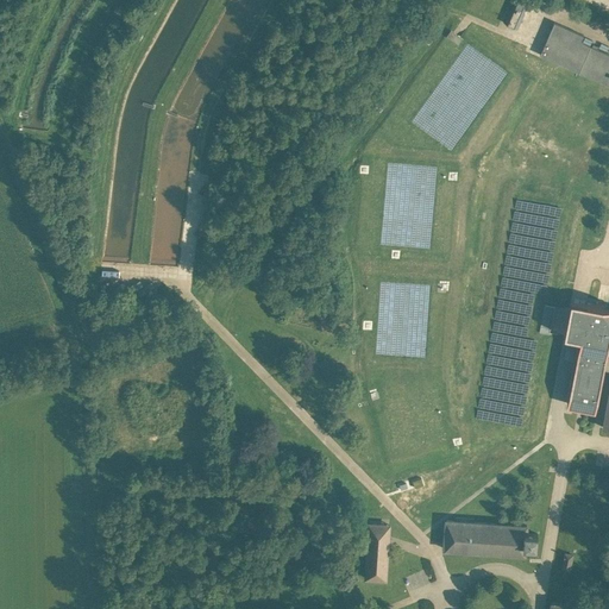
[(513,0),(503,22),(518,29),(529,0),(513,0)]
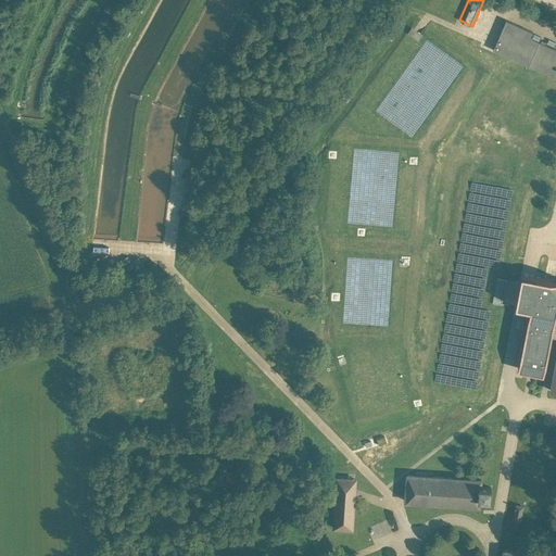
[(506,20),(493,50),(555,77),(555,48),(530,37),(532,32),(506,20)]
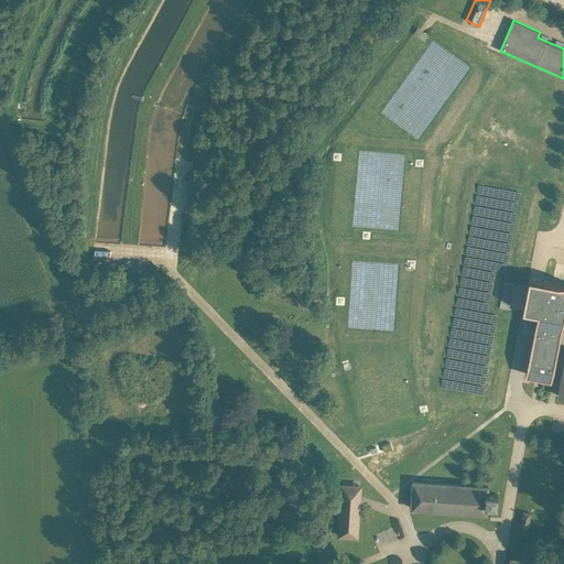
[(429,35),(420,30),(418,28),(413,33),(424,42),(429,35)]
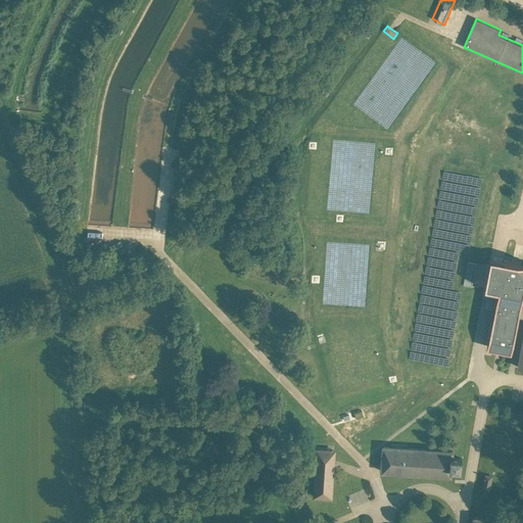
[(383,31),(325,111),(343,125),(393,130),(440,64),(397,33),(393,39),(383,31)]
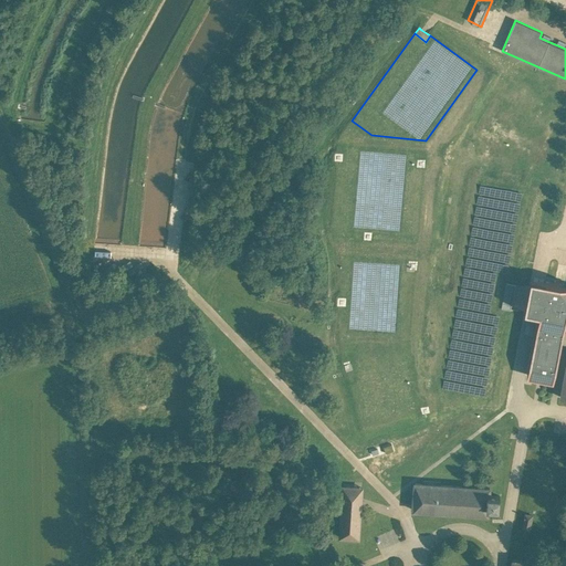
[(337,147),(329,236),(416,243),(423,155),(337,147)]
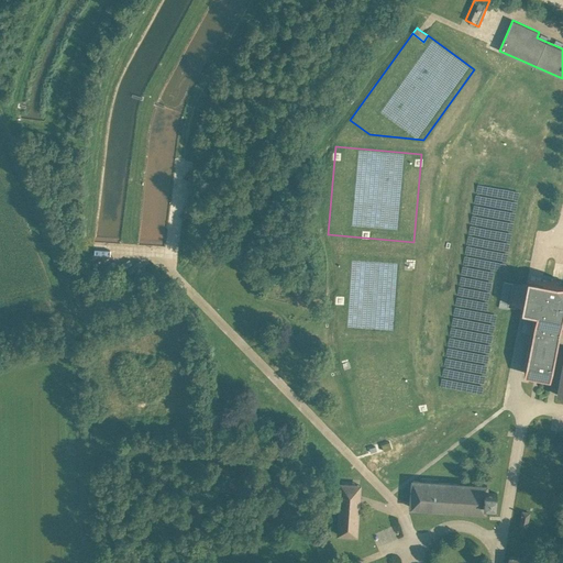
[(475,181),(455,285),(500,294),(504,279),(512,280),(530,191),(526,190),(475,181)]
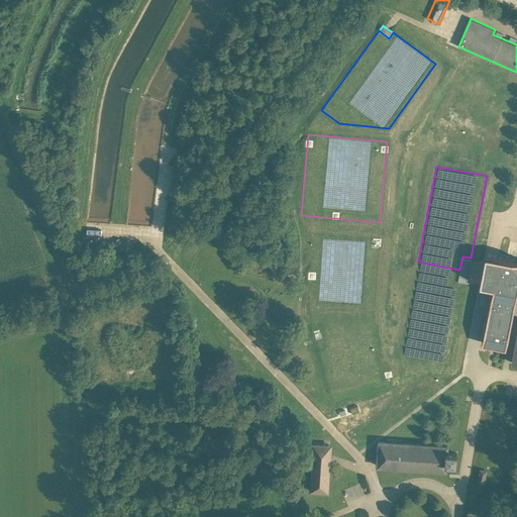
[(314,236),(308,301),(372,307),(378,241),(314,236)]
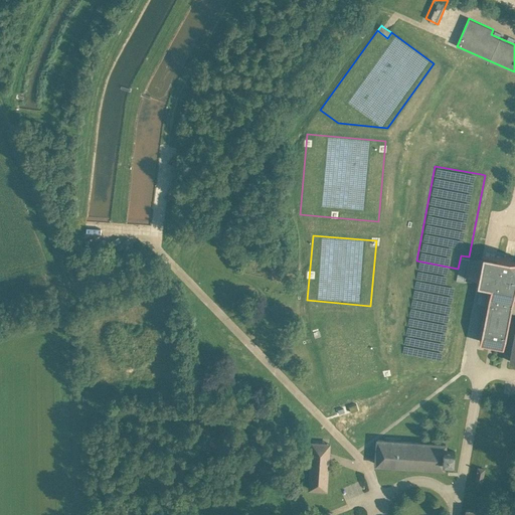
[(514,296),(513,296),(514,284),(514,258),(483,252),(477,283),(490,286),(479,344),(503,349),(510,312),(514,313),(514,332),(510,361),(514,361),(514,296)]
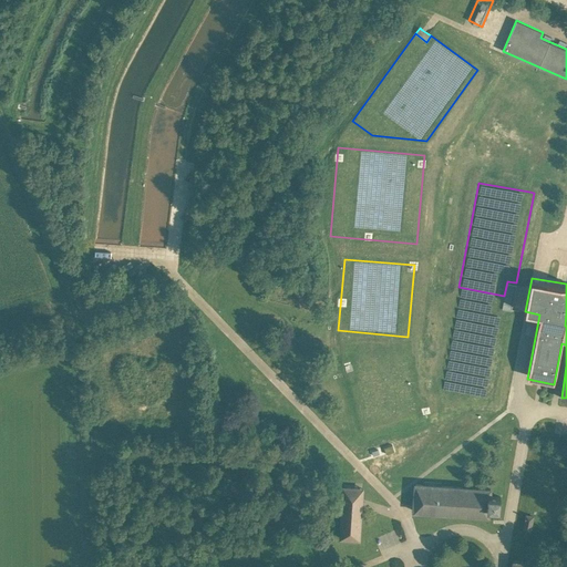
[(504,296),(502,307),(512,309),(516,282),(507,281),(504,296)]
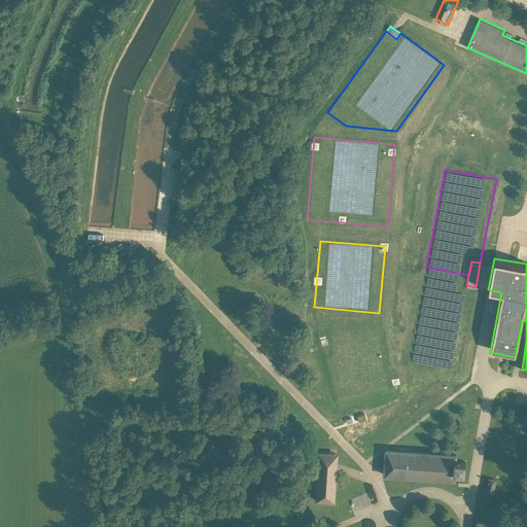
[(426,267),(407,363),(459,374),(476,287),(466,285),(468,275),(426,267)]
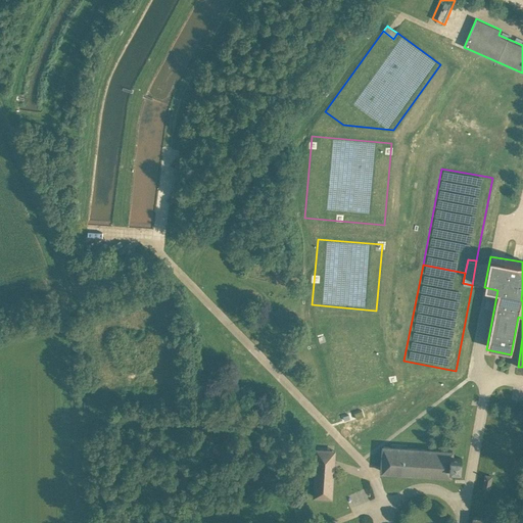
[(456,479),(461,480),(462,458),(452,457),(453,450),(407,447),(408,444),(391,443),(391,446),(383,446),(381,471),(456,476),(456,479)]
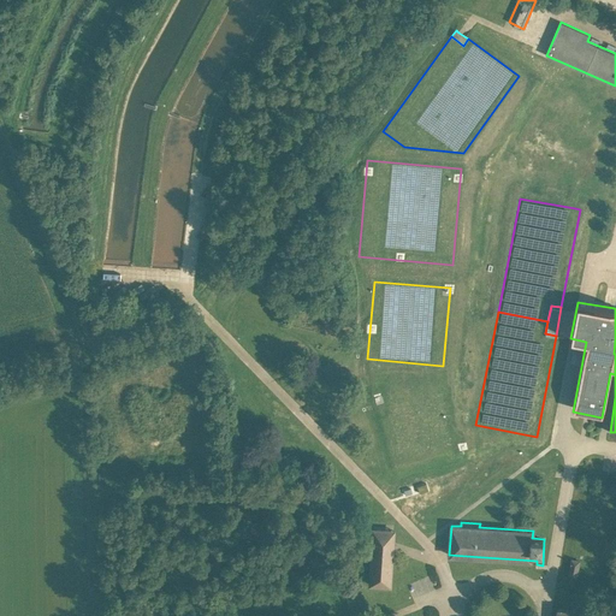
[(394,531),(389,529),(373,529),(369,584),(390,585),(394,531)]
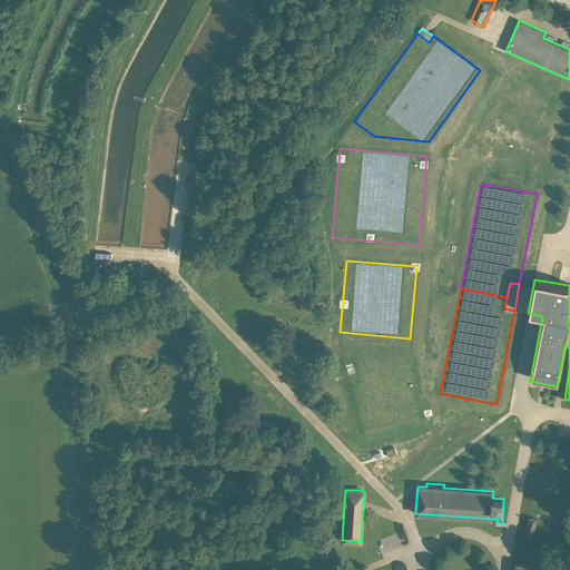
[(529,518),(527,531),(533,533),(536,519),(529,518)]
